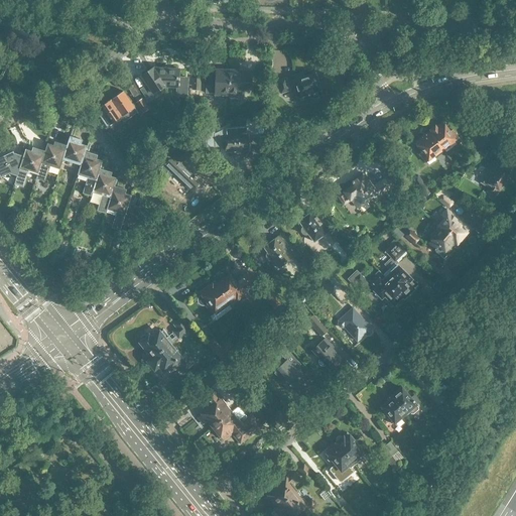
[(153,69),(143,75),(149,84),(142,89),(148,98),(165,86),(168,86),(168,87),(176,88),(176,87),(177,87),(176,96),(187,97),(188,78),(178,78),(178,70),(154,69),(153,69)]
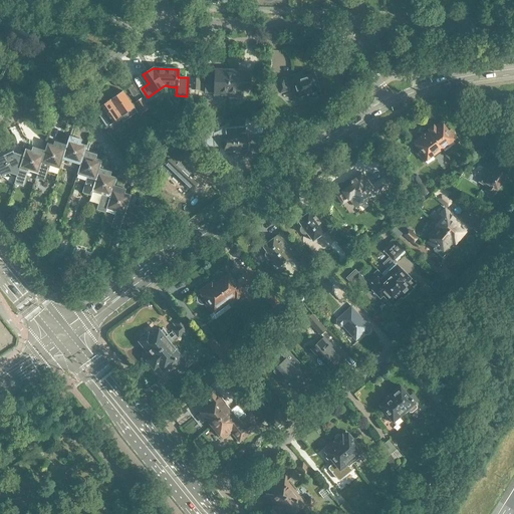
[(228,97),(229,69),(215,69),(215,70),(209,70),(209,85),(204,84),(204,92),(214,92),(214,96),(228,97)]
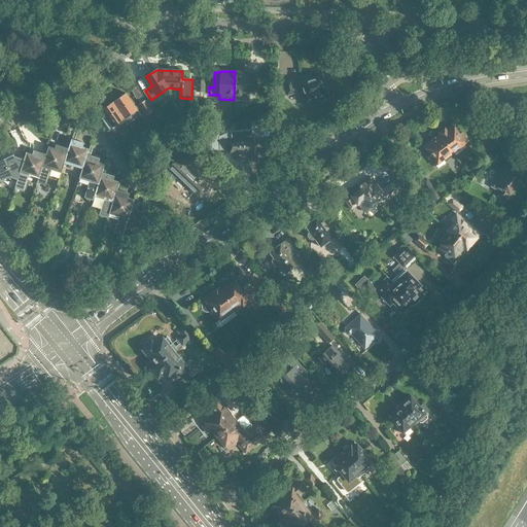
[(235,71),(234,100),(248,100),(249,89),(255,89),(255,73),(249,73),(249,72),(235,71)]
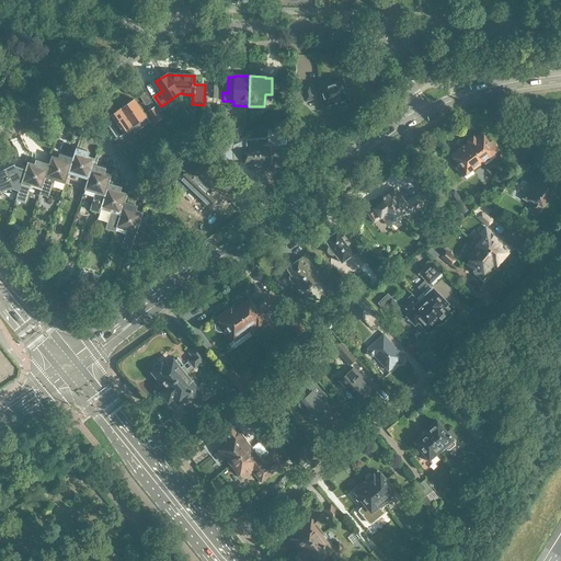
[(331,84),(329,80),(328,77),(317,81),(318,83),(322,95),(319,96),(322,106),(333,103),(334,105),(336,104),(338,107),(350,103),(342,81),(331,84)]
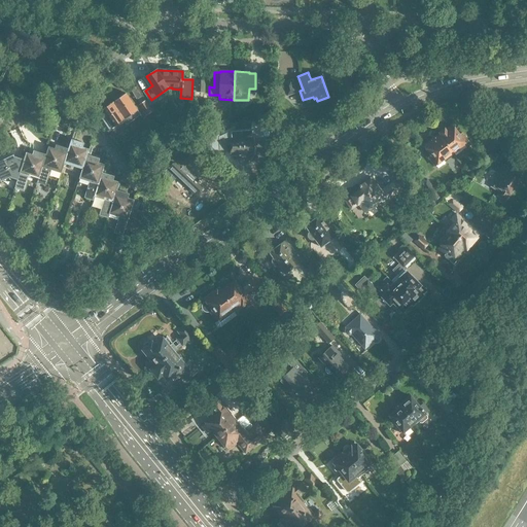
[(196,78),(195,91),(204,92),(205,78),(196,78)]
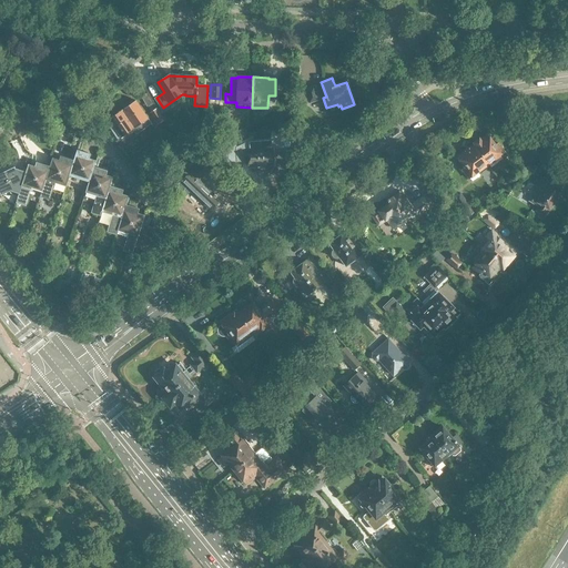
[(304,88),(308,103),(318,100),(314,84),(304,88)]
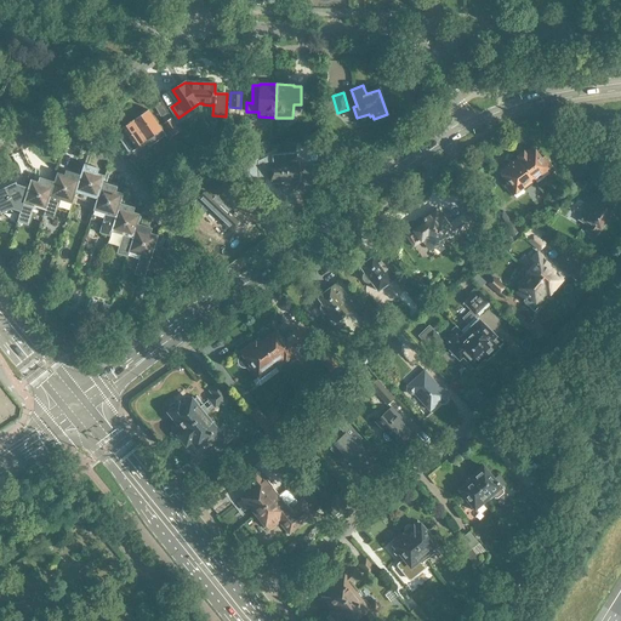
[(148,109),(132,120),(151,146),(160,138),(165,136),(148,109)]
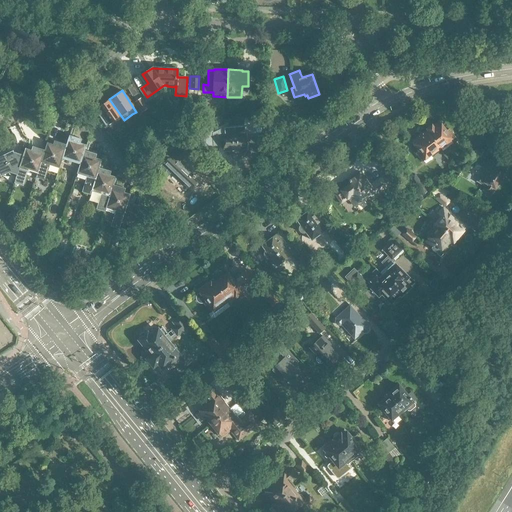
[(141,98),(134,102),(142,112),(148,108),(141,98)]
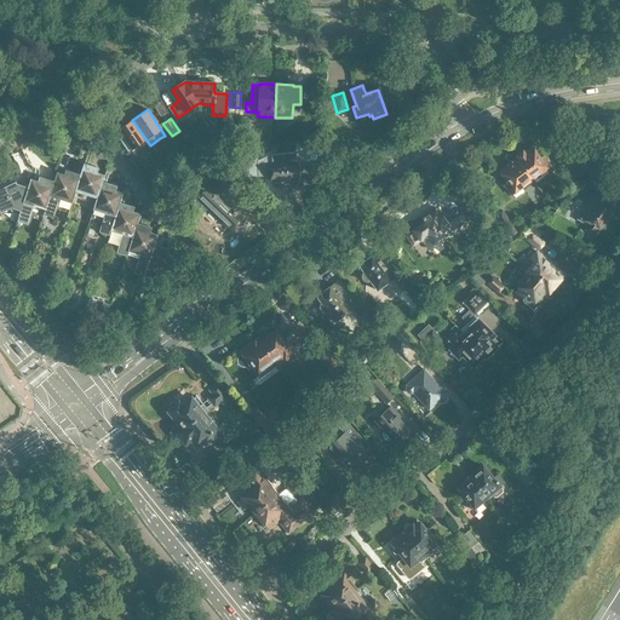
[(132,120),(118,130),(122,138),(116,142),(126,155),(132,150),(136,156),(150,147),(150,145),(132,120)]
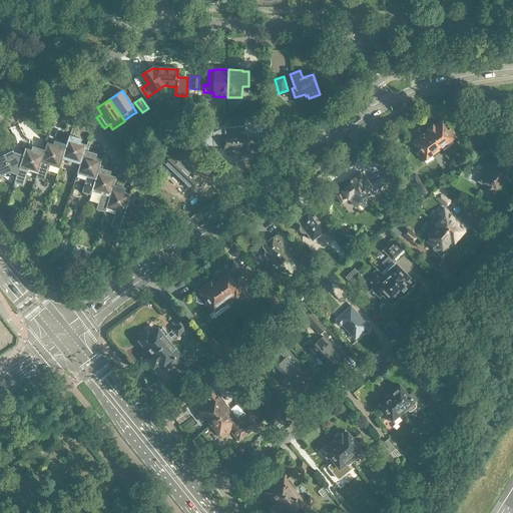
[(429,130),(427,132),(440,149),(456,138),(450,130),(447,131),(440,122),(434,127),(433,125),(428,129),(429,130)]
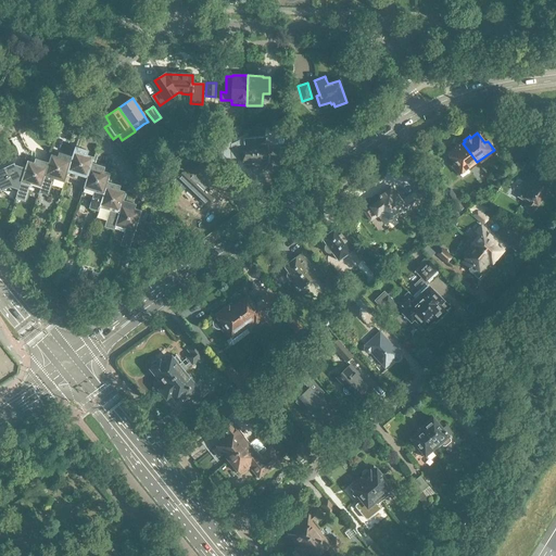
[(243,162),(267,161),(266,147),(265,147),(265,138),(247,139),(247,148),(239,148),(239,141),(231,144),(231,158),(240,158),(239,156),(243,156),(243,162)]
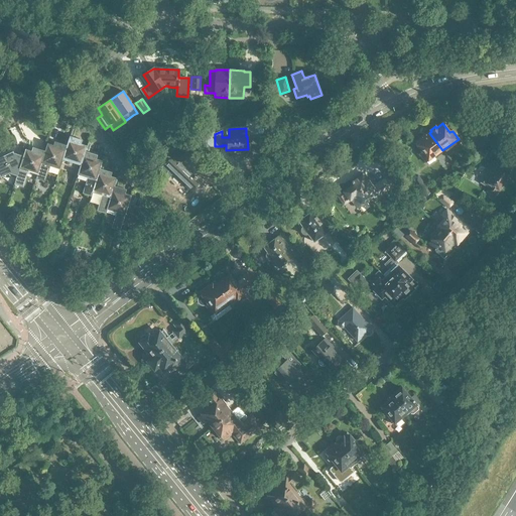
[(489,132),(483,139),(493,147),(499,140),(489,132)]
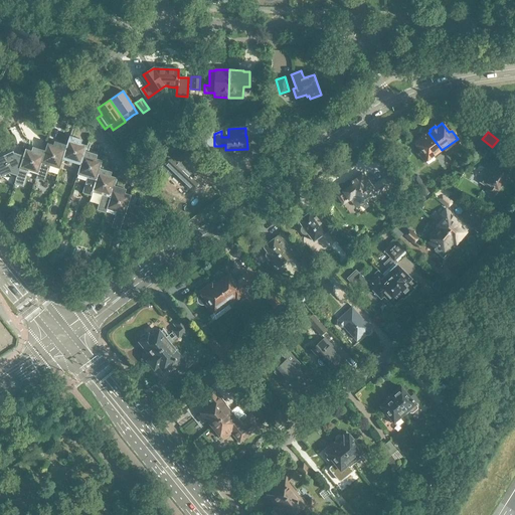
[(442,150),(428,133),(414,142),(421,152),(418,154),(425,162),(442,150)]
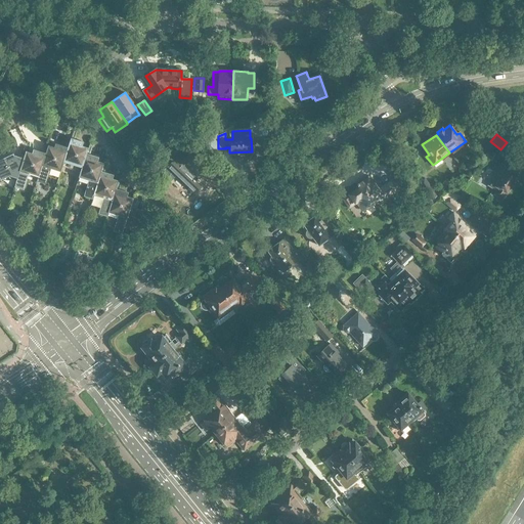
[(86,154),(87,154),(88,148),(81,145),(82,142),(71,138),(68,147),(69,147),(61,167),(62,167),(80,173),(86,154)]
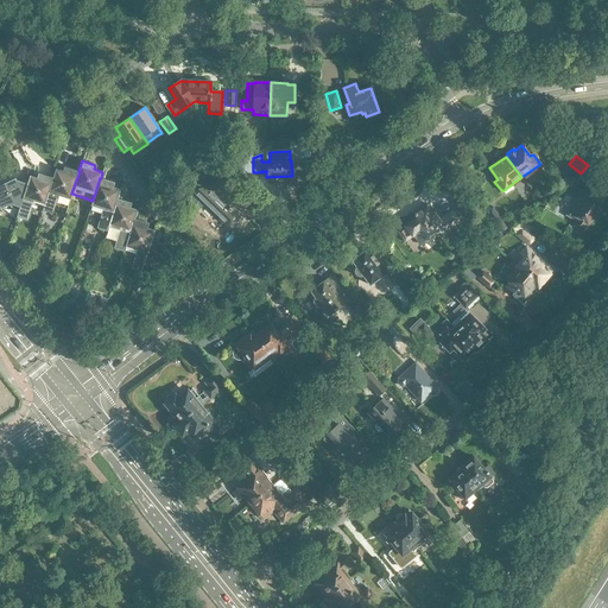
[(226,223),(235,214),(213,192),(225,181),(207,164),(202,170),(211,179),(206,185),(203,184),(194,194),(203,203),(204,202),(226,223)]
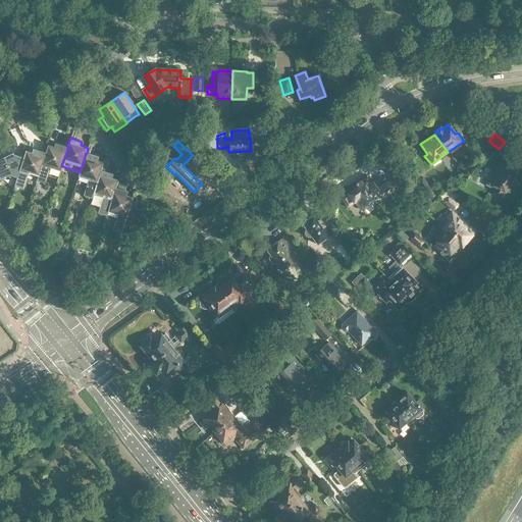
[(68,147),(67,147),(57,143),(55,147),(48,145),(45,152),(37,177),(36,180),(45,184),(50,168),(59,172),(62,166),(61,166),(68,147)]
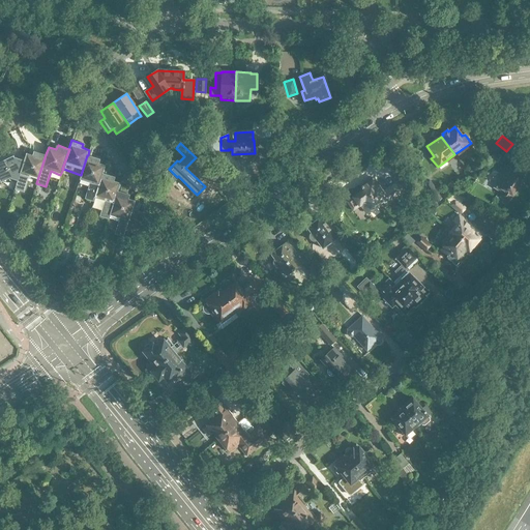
[(18,180),(17,180),(15,188),(23,192),(28,177),(37,180),(46,154),(36,151),(34,155),(26,152),(23,159),(24,160),(18,180)]
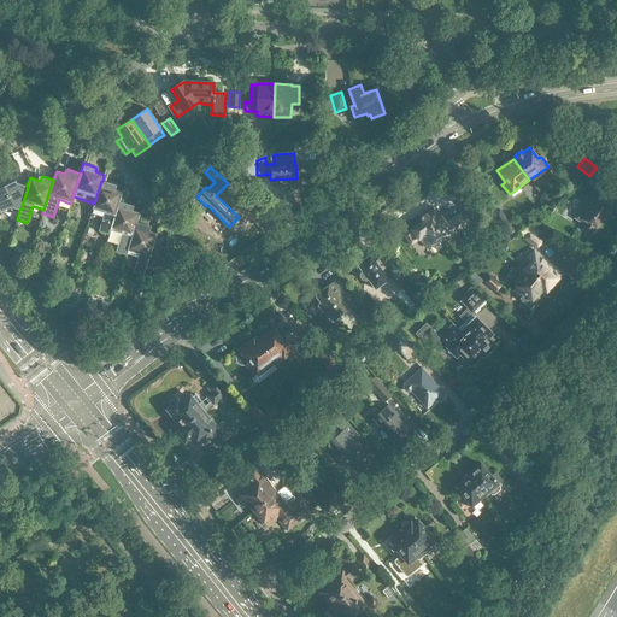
[(28,187),(27,186),(16,182),(16,181),(0,187),(0,210),(0,212),(11,207),(19,210),(21,210),(28,187)]
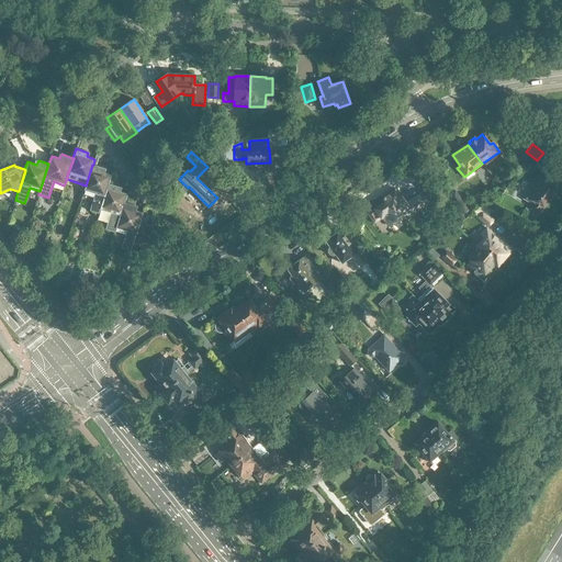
[(104,168),(93,165),(92,165),(86,186),(83,191),(94,194),(89,210),(99,213),(100,210),(109,183),(111,176),(103,172),(104,168)]
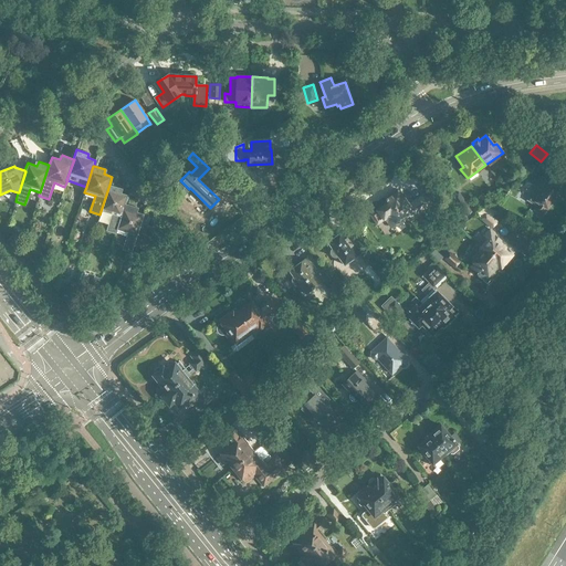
[(563,173),(552,166),(543,179),(545,180),(534,197),(540,200),(535,208),(535,210),(540,213),(542,212),(546,207),(547,208),(558,188),(554,186),(563,173)]
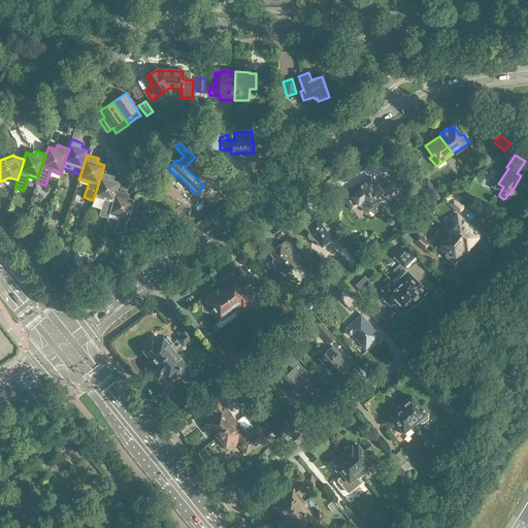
[(108,215),(117,190),(119,183),(111,179),(112,175),(102,172),(94,197),(103,201),(98,215),(107,219),(109,215),(108,215)]
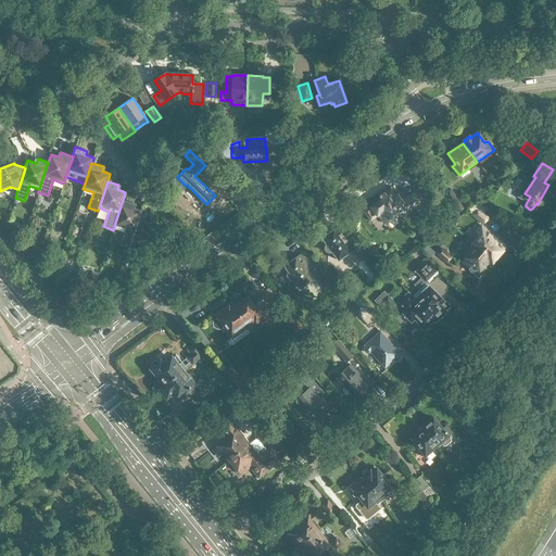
[(405,216),(429,199),(421,188),(415,191),(402,201),(392,188),(381,196),(380,196),(379,197),(381,200),(365,211),(371,220),(379,214),(386,223),(402,212),(405,216)]
